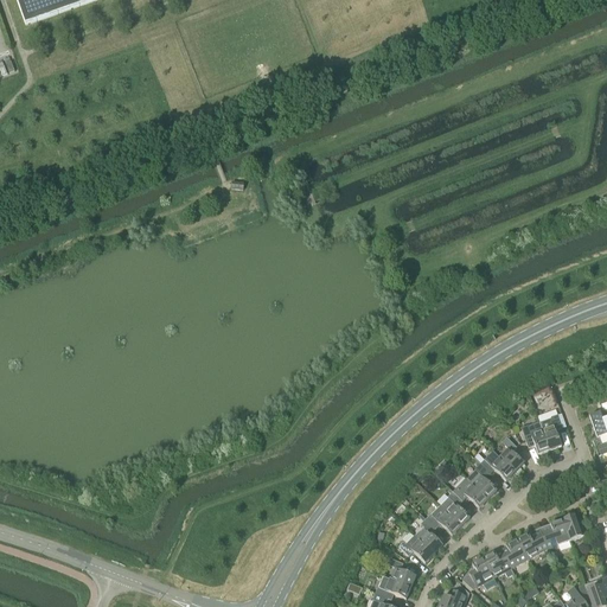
[(16,0),(26,26),(101,0),(16,0)]
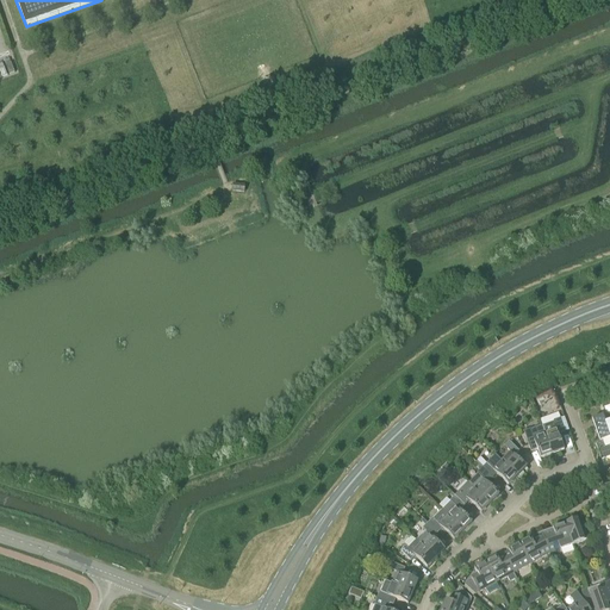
[(609,436),(605,423),(603,416),(592,421),(599,442),(595,443),(604,468),(609,465),(609,450),(609,446),(609,444),(609,436)]
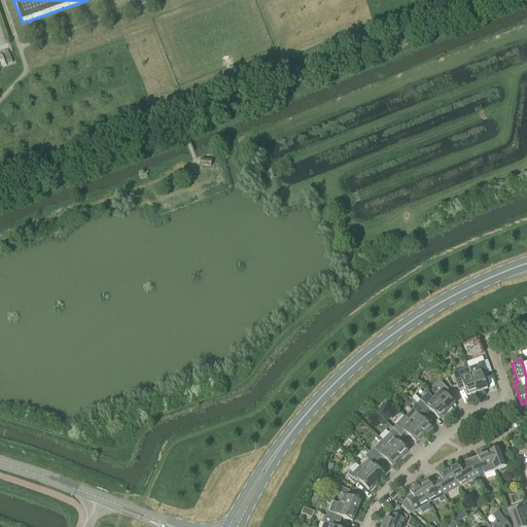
[(479,365),(468,369),(477,393),(487,389),(483,376),(488,374),(484,362),(478,364),(479,365)]
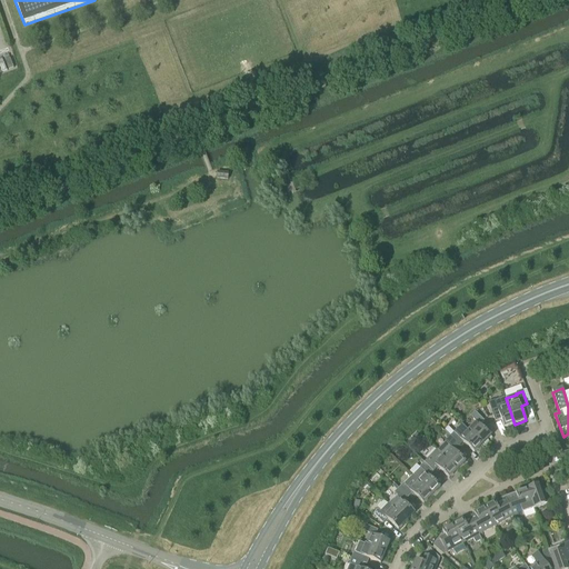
[(506,398),(495,401),(488,403),(495,422),(501,420),(503,428),(515,425),(506,398)]
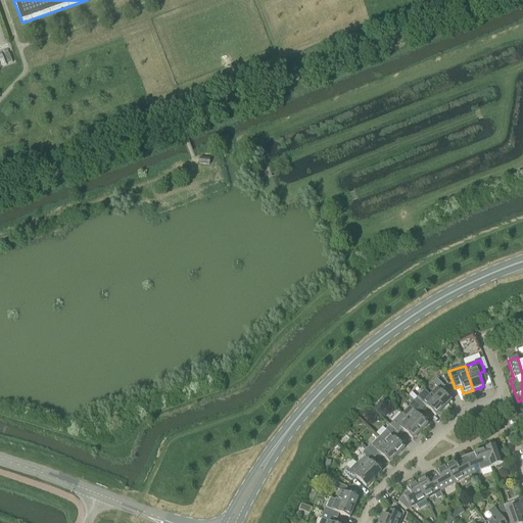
[(437,388),(430,395),(443,409),(452,401),(441,391),(445,387),(436,378),(432,383),(437,388)]
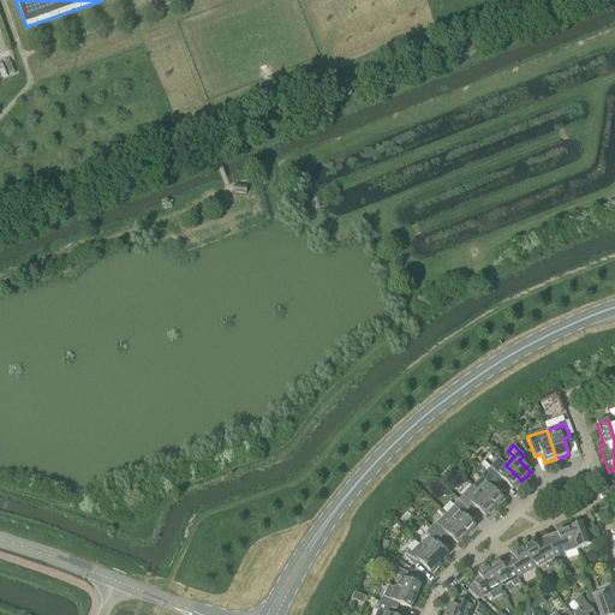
[(500,459),(491,469),(490,467),(485,473),(496,483),(501,478),(513,490),(521,481),(506,465),(500,459)]
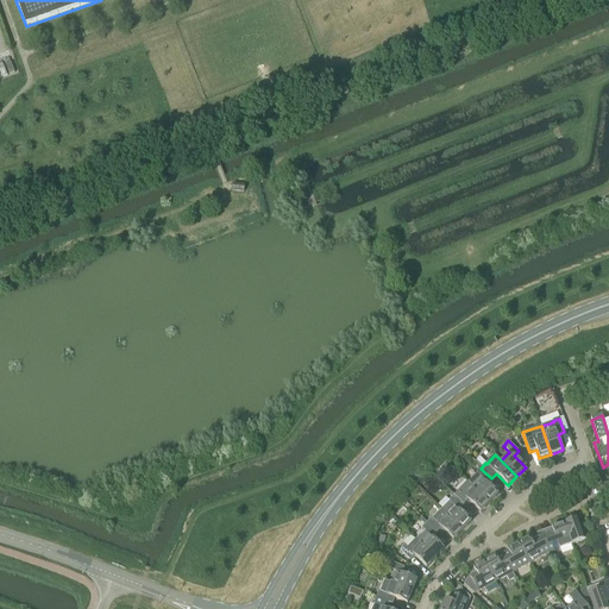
[(477,473),(469,483),(490,503),(498,495),(487,483),(491,478),(481,469),(476,473),(477,473)]
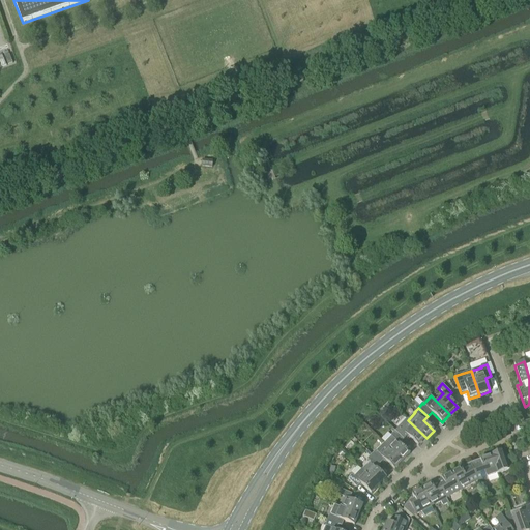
[(407,419),(394,432),(404,440),(408,436),(418,446),(427,438),(408,420),(407,419)]
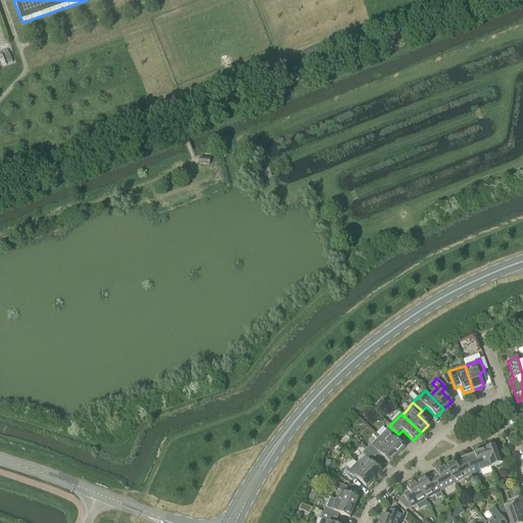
[(386,431),(379,438),(397,456),(405,448),(394,438),(398,434),(389,426),(387,424),(386,425),(388,427),(385,430),(386,431)]
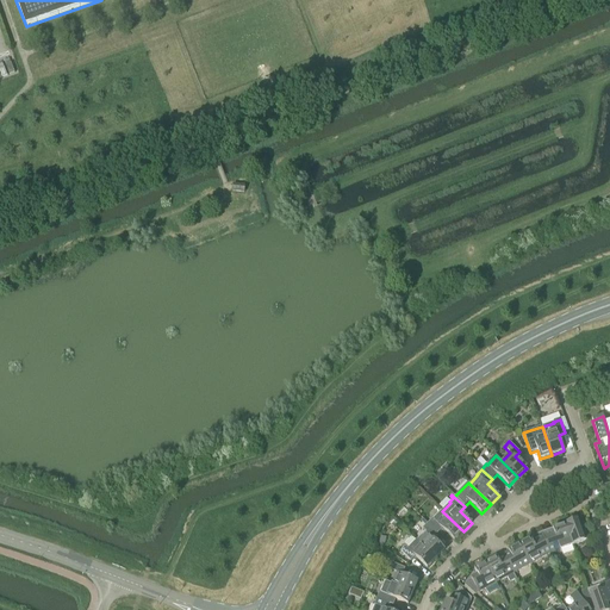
[(433,520),(428,524),(437,534),(442,529),(454,541),(464,531),(442,511),(433,520)]
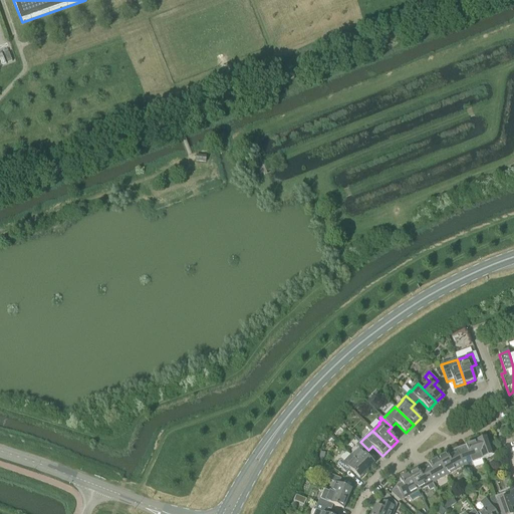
[(476,442),(482,460),(497,455),(493,444),(488,445),(486,439),(476,442)]
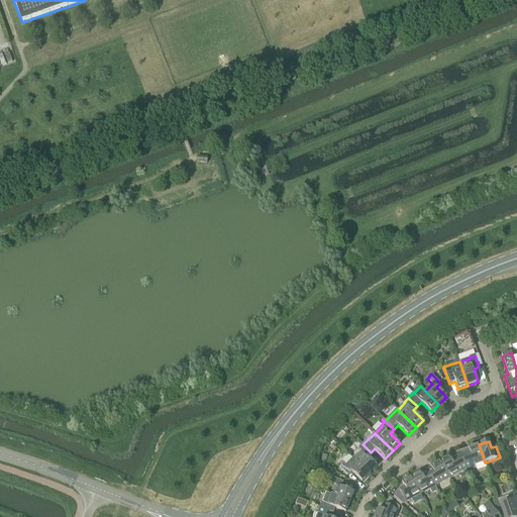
[(360,450),(352,457),(370,474),(377,467),(367,456),(371,452),(363,444),(360,445),(358,448),(360,450)]
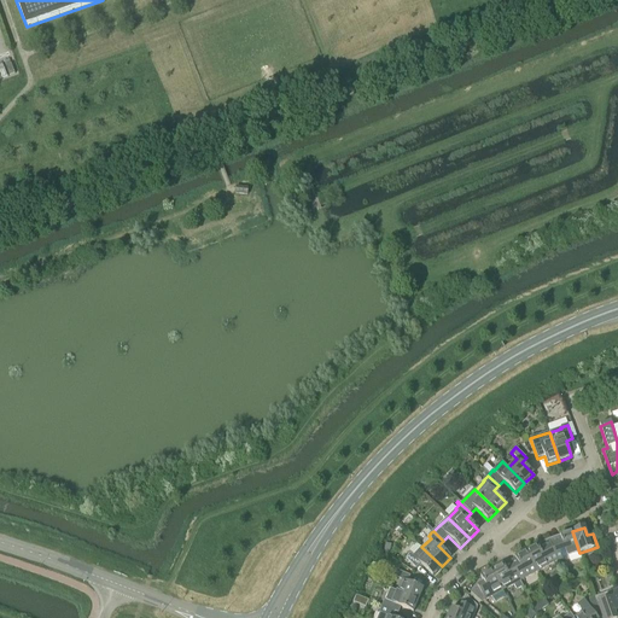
[(572,531),(548,540),(558,561),(561,560),(579,553),(572,531)]
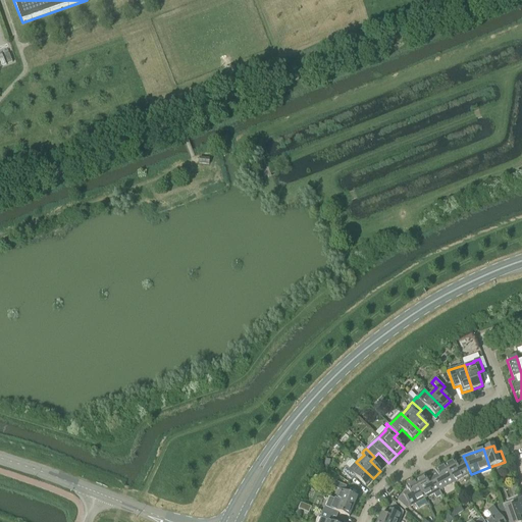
[(463,456),(445,466),(454,483),(468,475),(471,474),(463,456)]
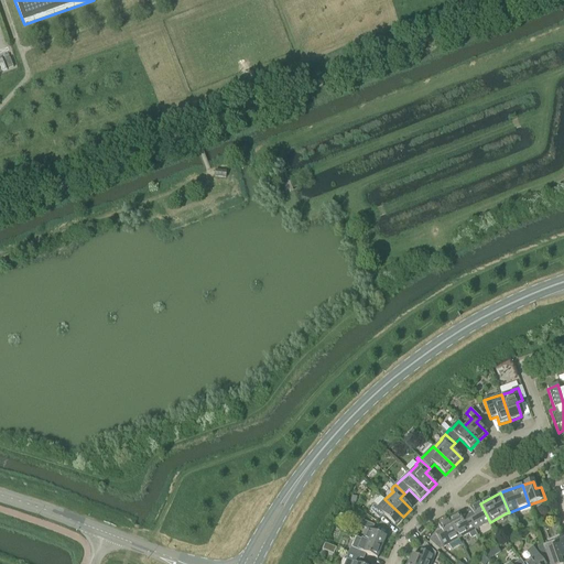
[(384,499),(377,507),(375,505),(370,510),(379,519),(383,514),(394,525),(403,517),(384,499)]
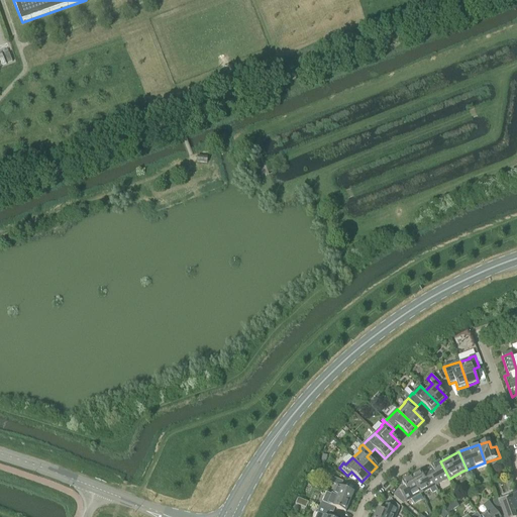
[(449,479),(440,461),(430,467),(434,474),(429,476),(435,487),(449,479)]
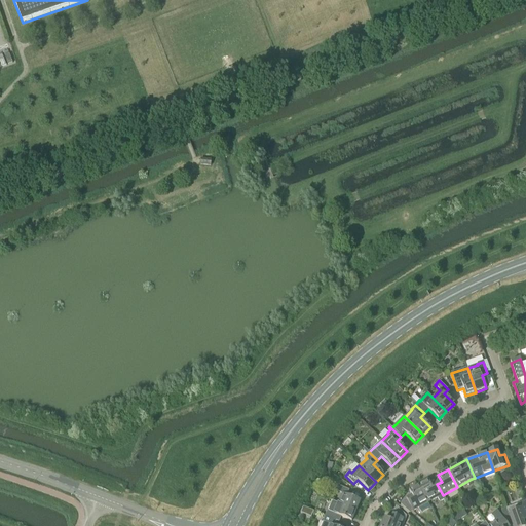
[(428,481),(418,486),(428,503),(437,498),(440,502),(445,499),(443,495),(437,484),(431,487),(428,481)]
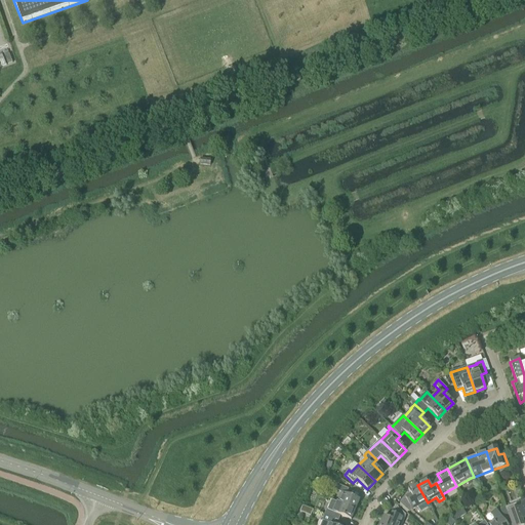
[(337,502),(356,511),(360,500),(347,494),(349,489),(337,485),(335,490),(341,493),(337,502)]
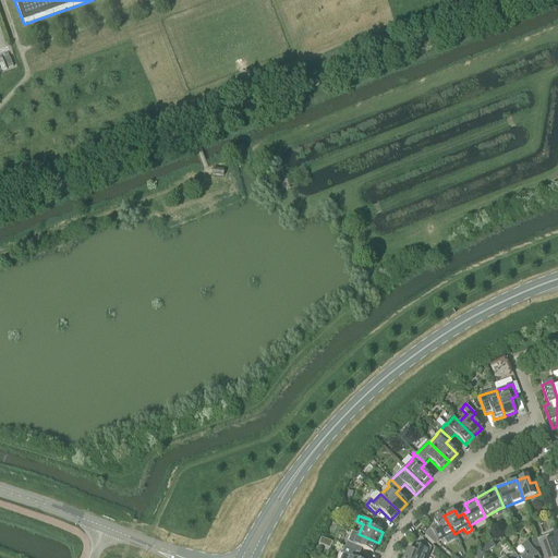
[(433,531),(433,533),(426,536),(435,544),(455,534),(444,516),(434,521),(437,528),(433,531)]
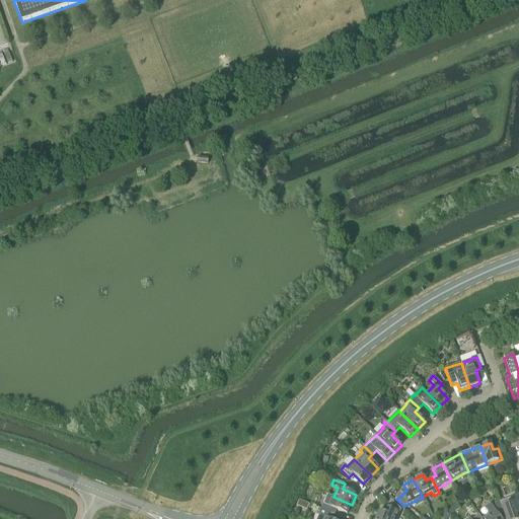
[(327,495),(324,504),(322,504),(320,509),(331,514),(334,509),(347,515),(352,505),(334,497),(327,495)]
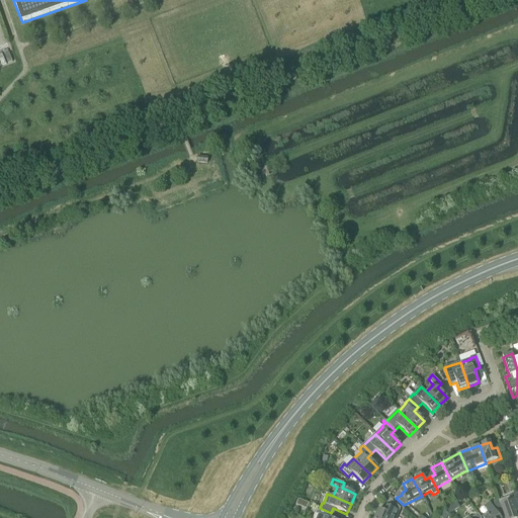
[(517,517),(517,514),(517,513),(517,512),(517,495),(517,494),(499,501),(504,517),(517,517)]
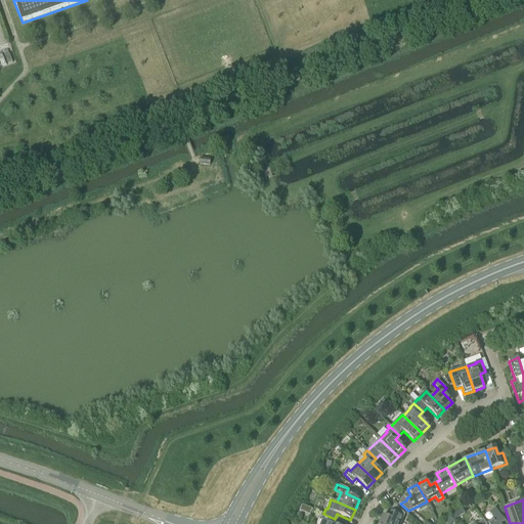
[(383,516),(379,523),(400,523),(405,515),(397,508),(394,514),(392,514),(390,519),(383,516)]
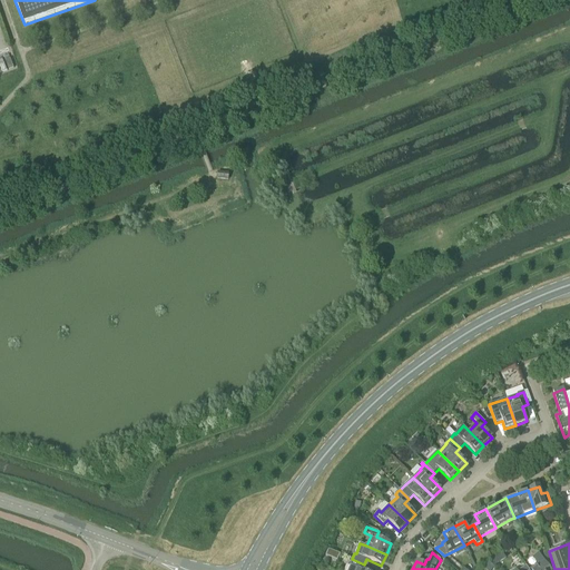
[(530,569),(529,569),(550,569),(539,553),(533,558),(538,564),(530,569)]
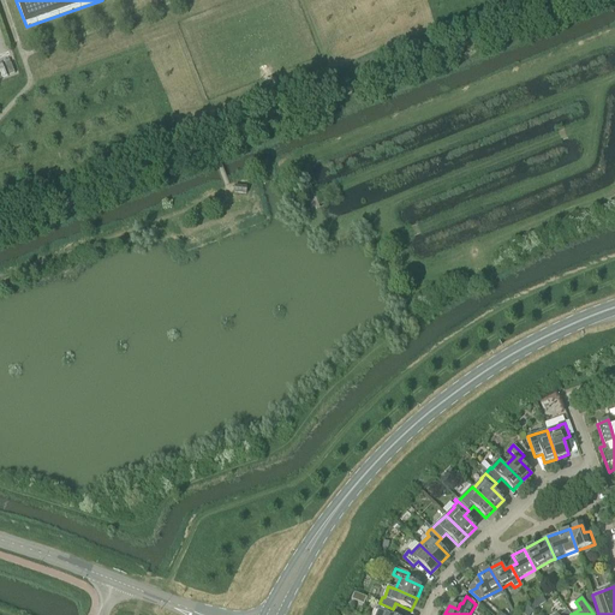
[(378,610),(376,614),(393,614),(394,614),(393,613),(392,611),(393,609),(380,603),(377,610),(378,610)]
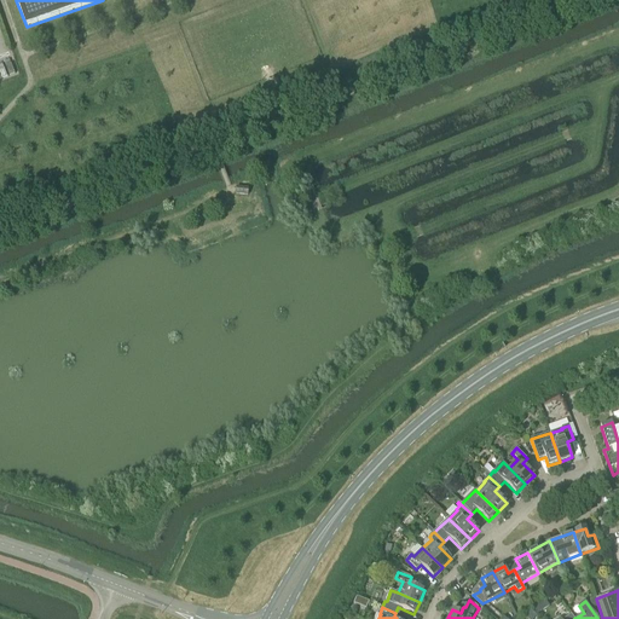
All buildings are outlined.
